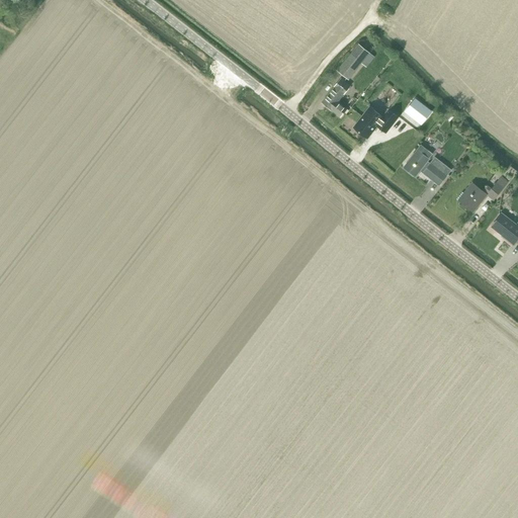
[(358,45),(350,55),(337,71),(349,80),(369,54),(358,45)]
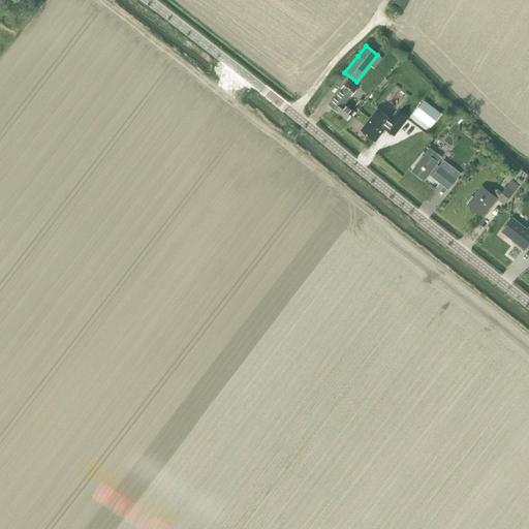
[(340,91),(340,90),(328,105),(338,113),(348,121),(354,112),(345,104),(349,98),(358,88),(348,81),(340,91)]
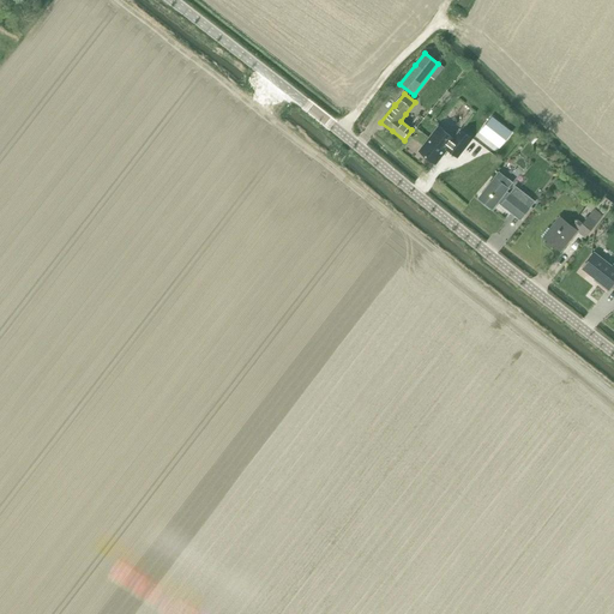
[(439,127),(432,137),(420,152),(434,164),(446,150),(457,158),(473,139),(461,130),(453,139),(439,127)]
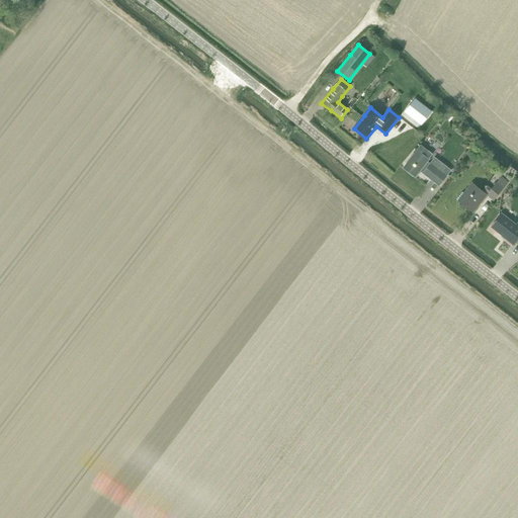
[(447,109),(442,114),(449,120),(453,115),(447,109)]
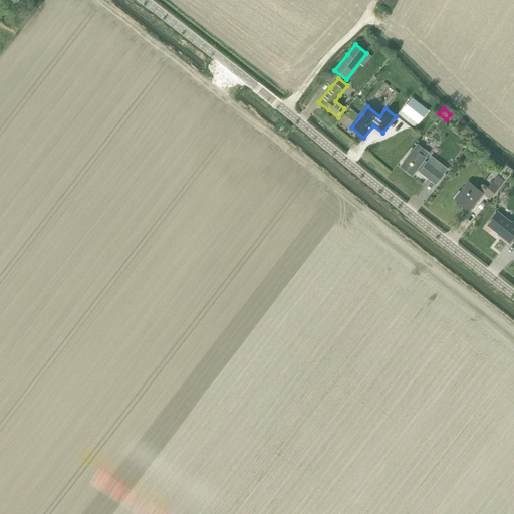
[(420,172),(436,184),(443,175),(448,169),(432,156),(427,163),(424,161),(429,154),(418,145),(401,167),(412,176),(419,167),(422,170),(420,172)]
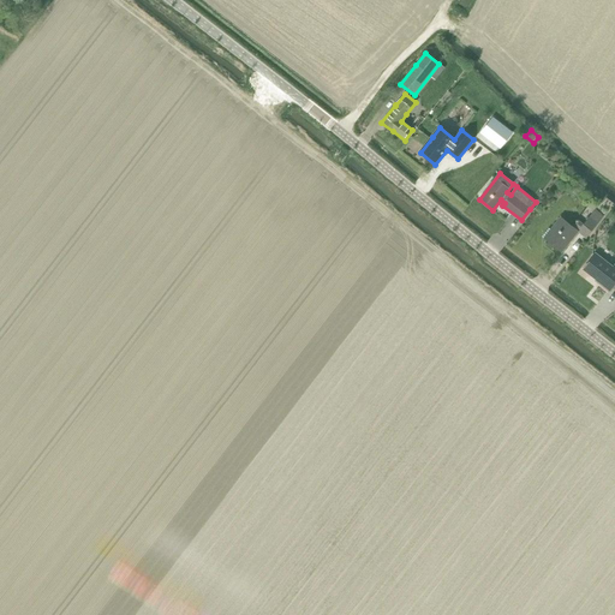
[(578,221),(573,227),(561,218),(544,238),(562,252),(580,228),(589,236),(603,216),(595,210),(583,225),(578,221)]
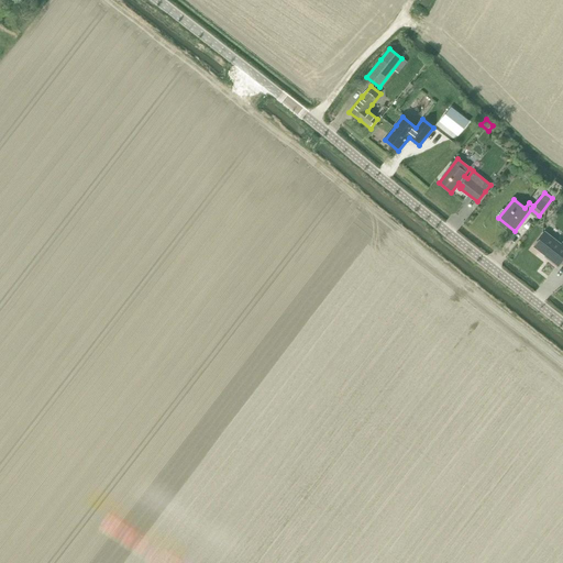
[(534,246),(545,255),(544,256),(558,267),(561,264),(562,265),(562,243),(561,245),(545,232),(534,246)]
